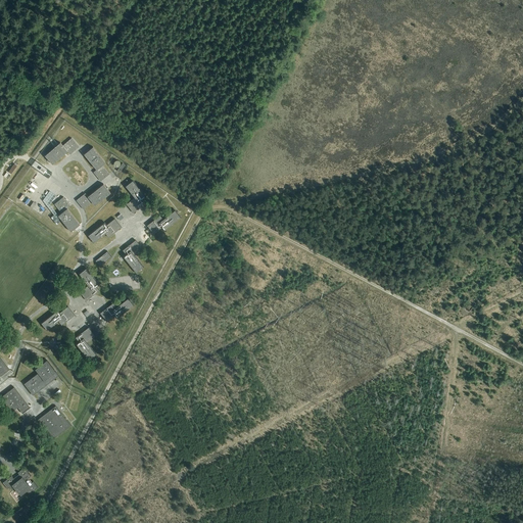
[(70,154),(79,147),(72,138),(62,146),(60,143),(45,155),(52,164),(67,151),(70,154)]
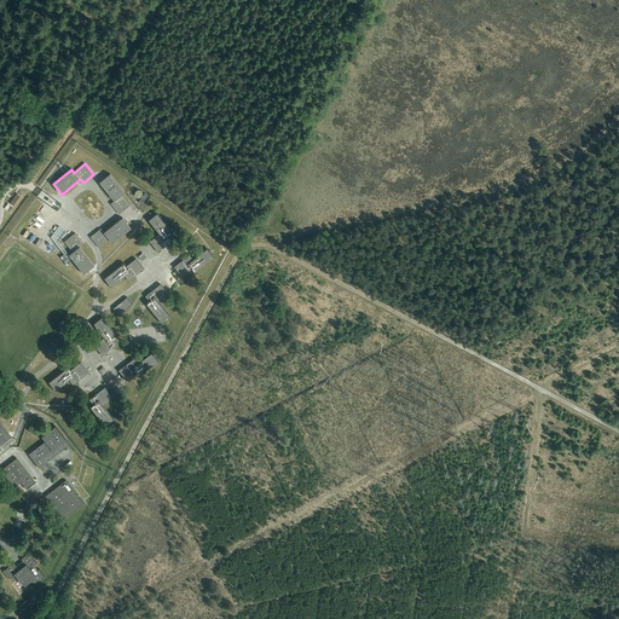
[(119,214),(129,206),(121,196),(125,192),(110,174),(99,183),(114,201),(110,204),(119,214)]
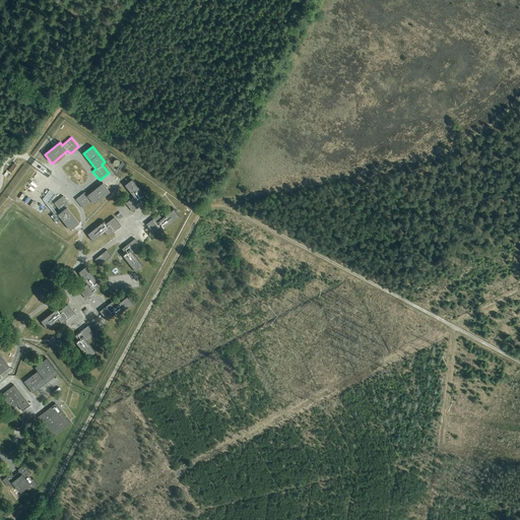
[(16,165),(14,163),(8,171),(11,173),(16,165)]
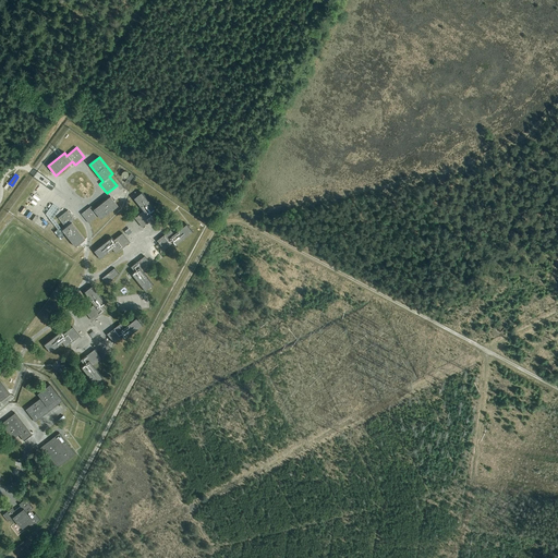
[(156,217),(152,211),(155,209),(141,193),(133,198),(143,210),(134,218),(142,227),(156,217)]
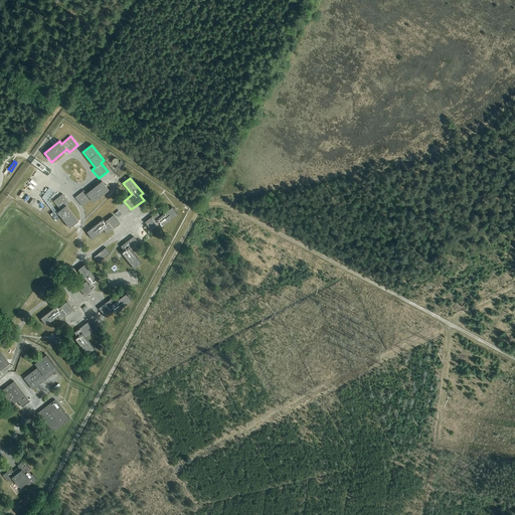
[(94,202),(109,190),(102,181),(87,194),(83,190),(74,197),(81,206),(91,199),(94,202)]
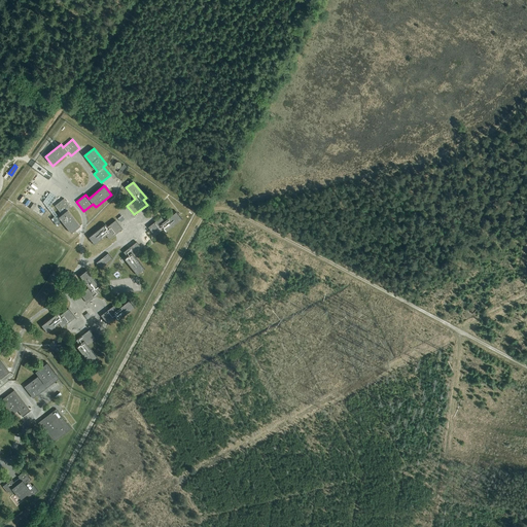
[(62,215),(59,217),(56,219),(54,216),(50,219),(57,226),(60,223),(58,221),(60,219),(71,233),(80,226),(67,210),(71,208),(64,199),(55,206),(62,215)]
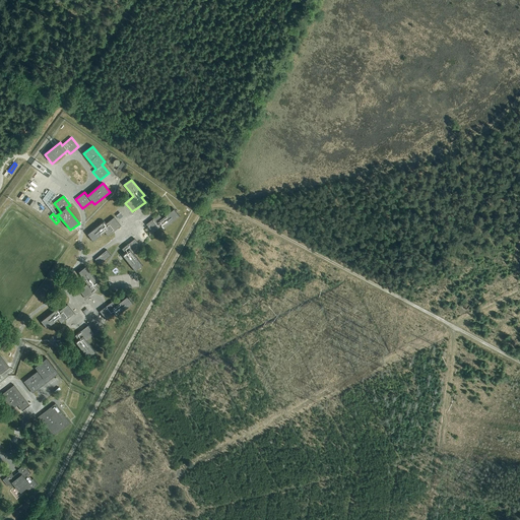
[(174,209),(161,218),(158,214),(145,224),(152,233),(160,226),(163,229),(179,216),(174,209)]
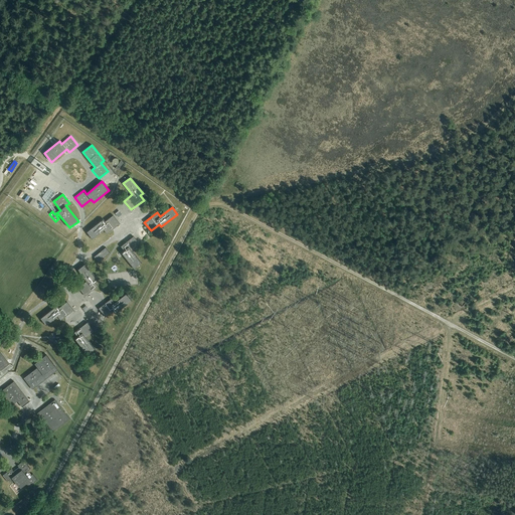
[(92,238),(104,229),(107,233),(119,223),(113,215),(105,221),(103,219),(87,231),(92,238)]
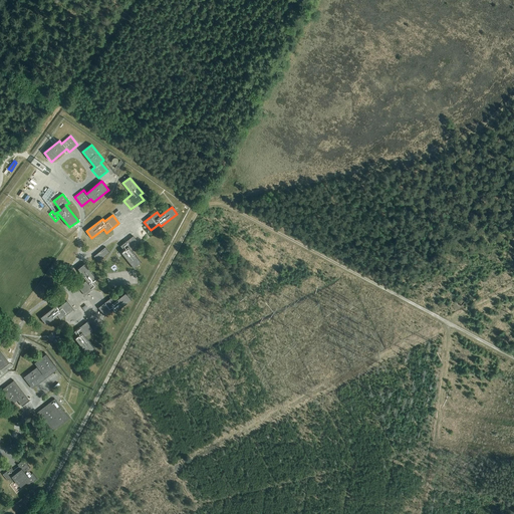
[(120,246),(123,250),(121,252),(134,268),(141,262),(132,251),(140,245),(133,236),(120,246)]
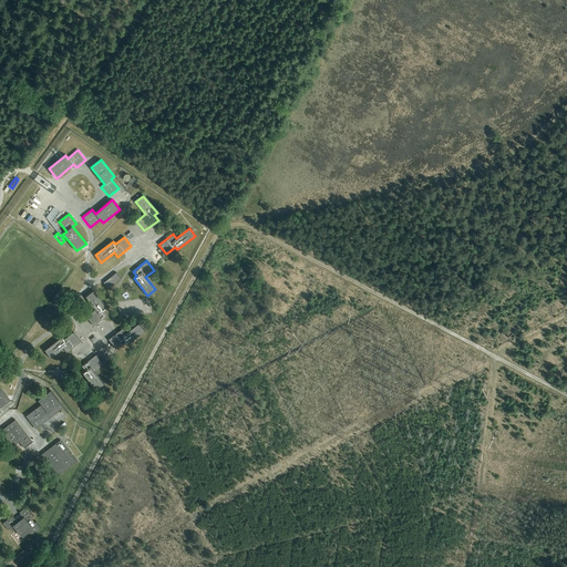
[(120,279),(116,274),(103,282),(107,289),(120,279)]
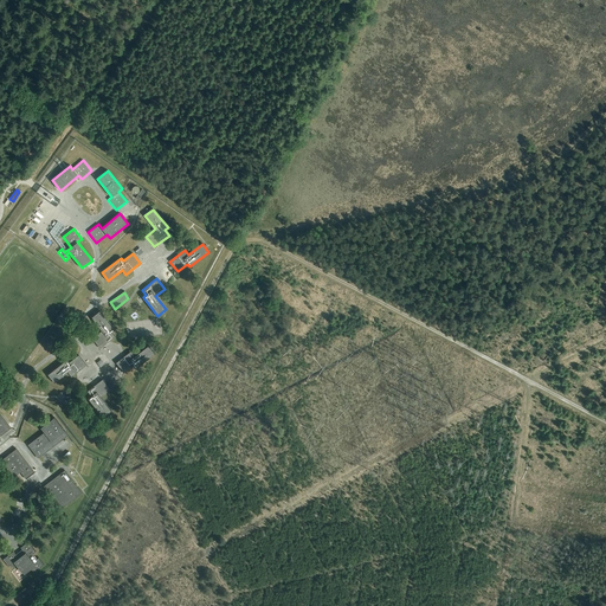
[(115,337),(111,331),(114,329),(100,311),(91,317),(102,330),(92,339),(100,348),(115,337)]
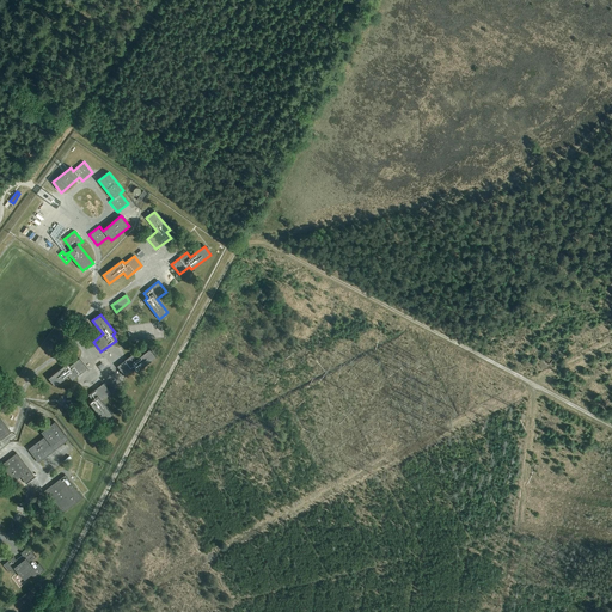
[(150,349),(135,360),(132,355),(117,367),(124,377),(135,369),(136,372),(155,357),(150,349)]
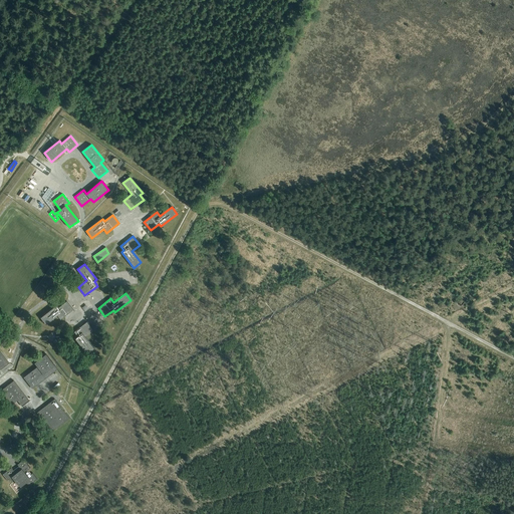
[(45,324),(57,315),(60,319),(73,310),(66,301),(58,307),(56,305),(40,317),(45,324)]
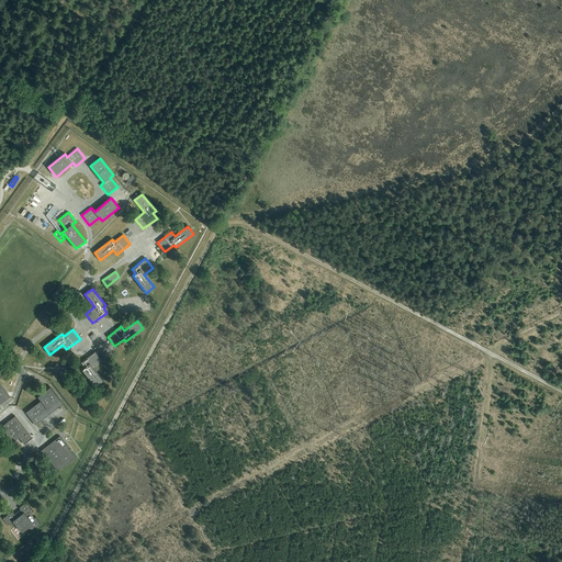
[(80,362),(85,368),(81,370),(96,386),(102,381),(92,368),(102,361),(94,352),(80,362)]
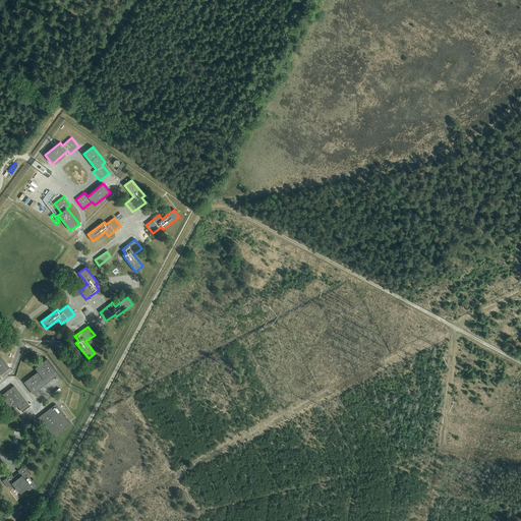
[(0,356),(0,373),(0,375),(9,368),(0,356)]
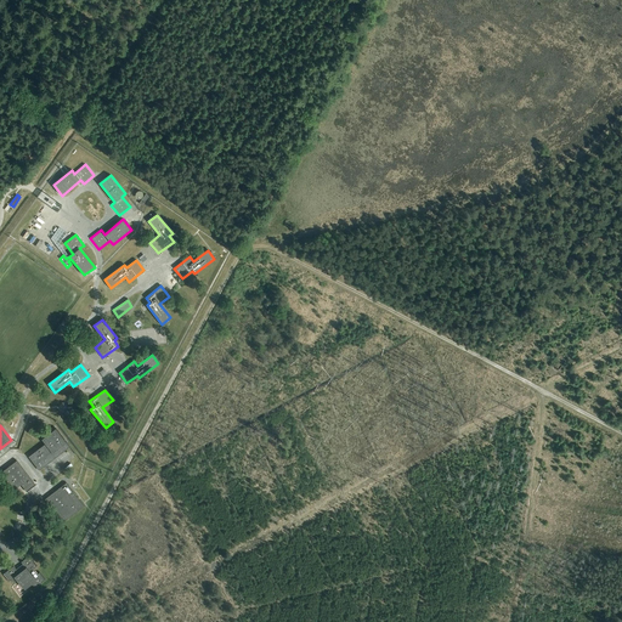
[(69,447),(66,442),(55,429),(41,439),(45,444),(28,457),(39,470),(69,447)]
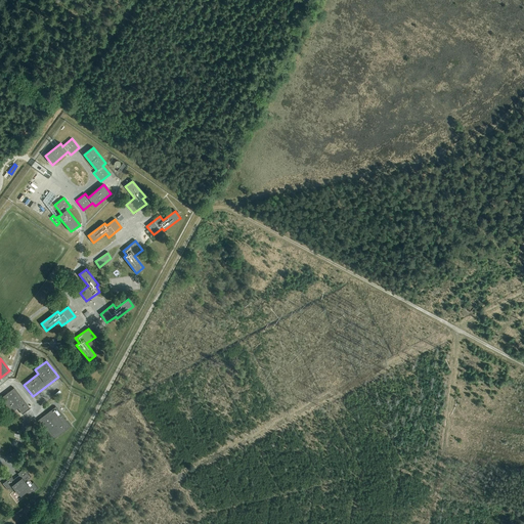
[(13,388),(0,398),(0,400),(10,413),(17,408),(23,415),(30,408),(13,388)]
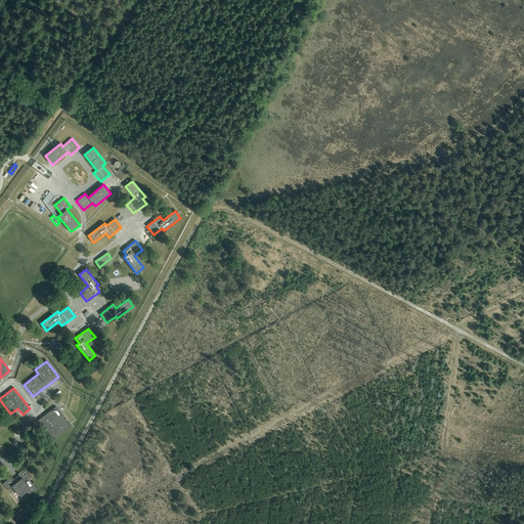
[(38,421),(52,440),(71,427),(55,407),(38,421)]
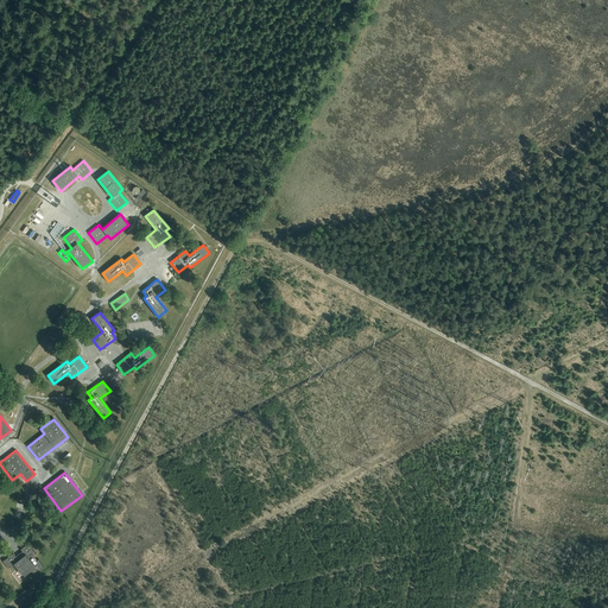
[(16,568),(17,568),(21,574),(24,577),(31,571),(33,575),(43,567),(38,561),(36,562),(32,556),(35,553),(27,544),(20,550),(21,551),(16,557),(13,553),(2,561),(8,568),(11,567),(13,570),(16,568)]
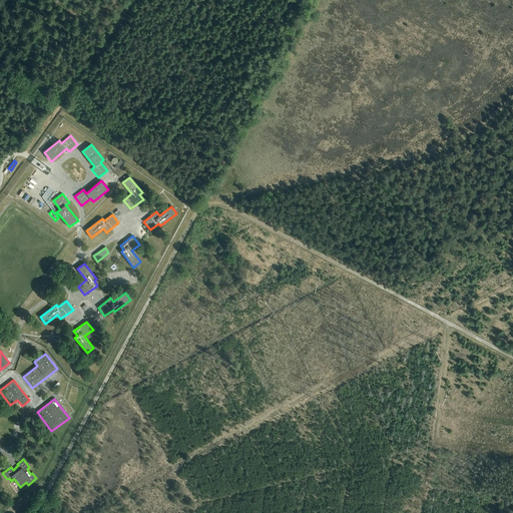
All buildings are outlined.
